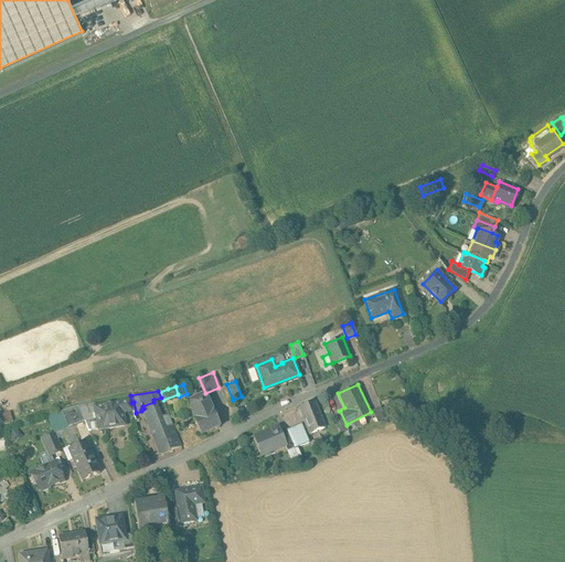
[(204,394),(187,402),(193,419),(201,435),(220,426),(212,411),(212,412),(204,394)]
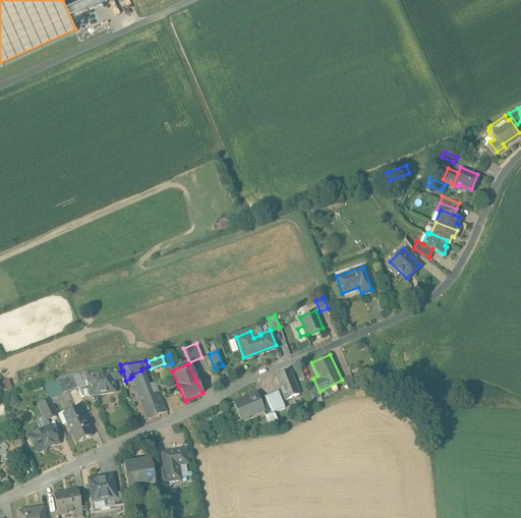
[(290,368),(276,375),(285,397),(299,392),(290,368)]
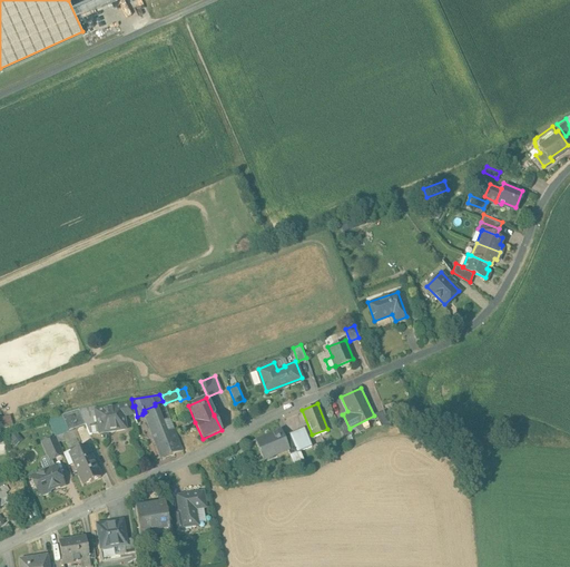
[(131,404),(95,410),(99,431),(99,432),(125,427),(123,414),(134,413),(131,404)]
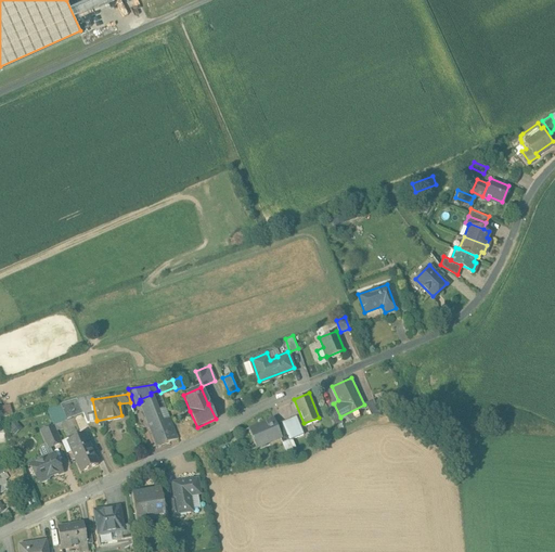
[(92,395),(76,398),(82,412),(87,421),(97,420),(92,399),(92,395)]
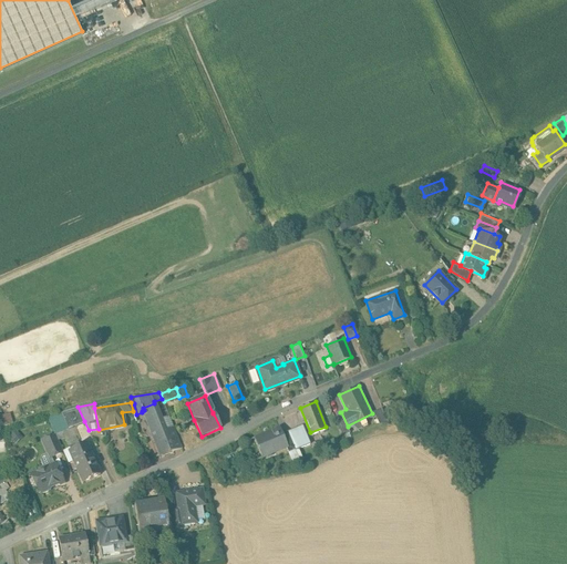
[(165,429),(154,403),(143,408),(144,410),(142,411),(142,412),(143,413),(144,412),(162,455),(173,451),(165,429)]
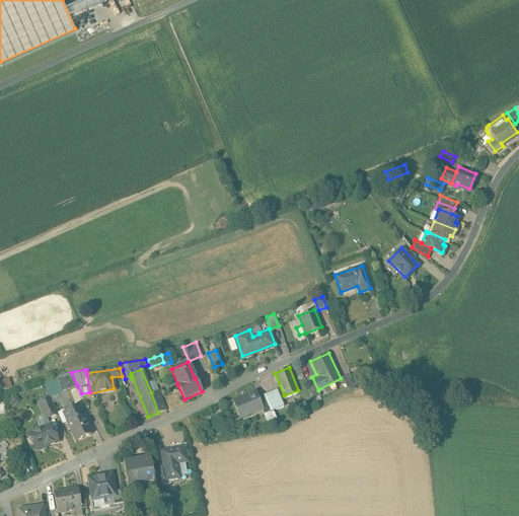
[(71,372),(56,377),(62,391),(77,385),(71,372)]
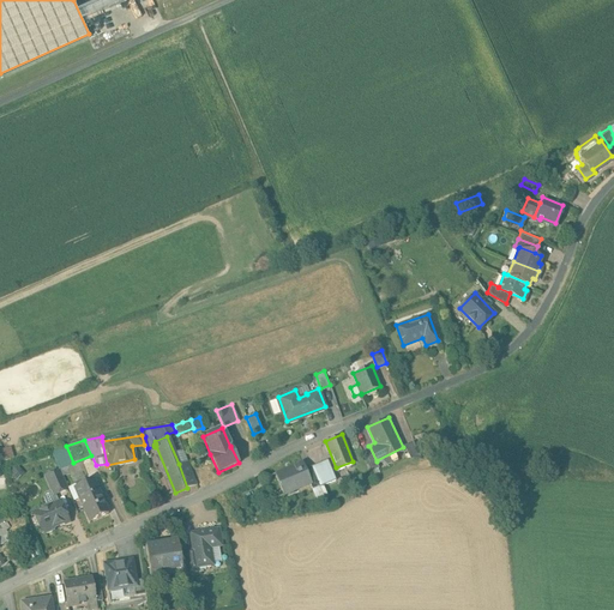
[(411,441),(404,444),(410,456),(417,453),(411,441)]
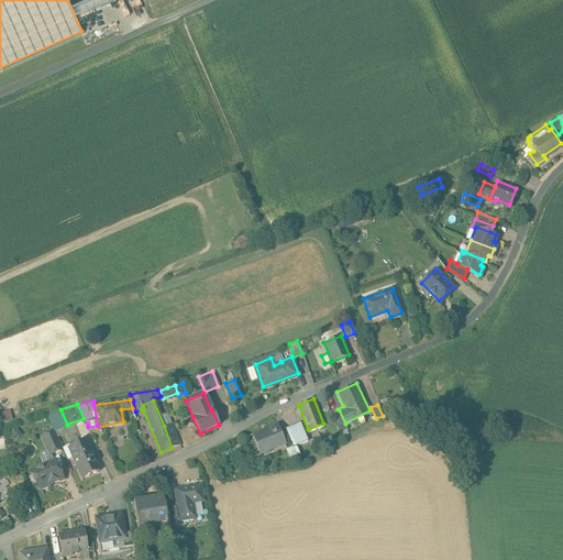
[(61,409),(46,414),(54,430),(67,425),(61,409)]
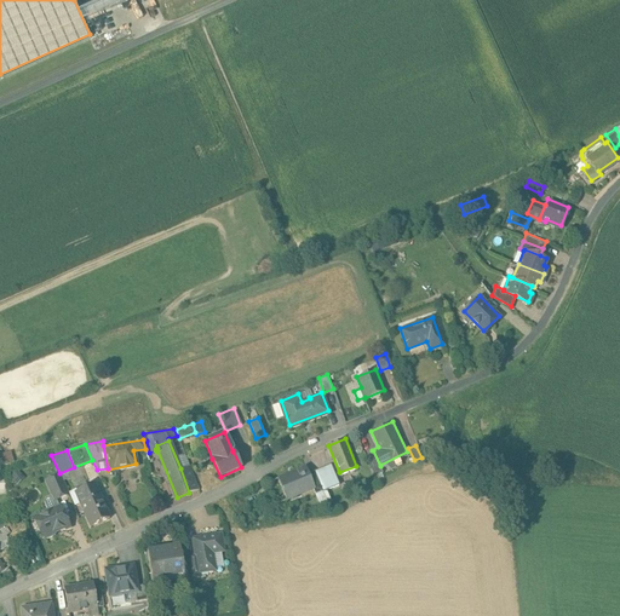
[(380,466),(373,450),(366,454),(374,473),(383,470),(380,465),(380,466)]
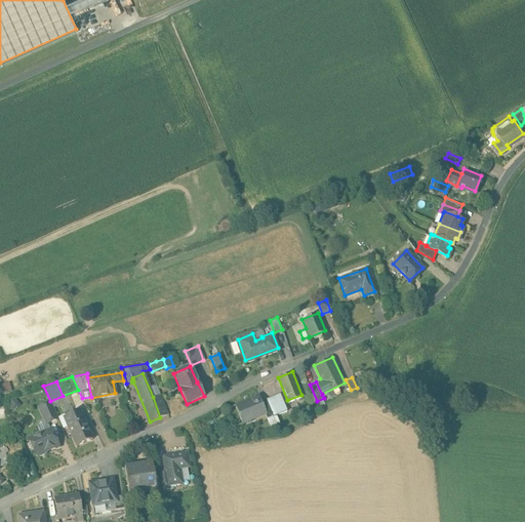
[(9,383),(2,386),(5,393),(12,390),(9,383)]
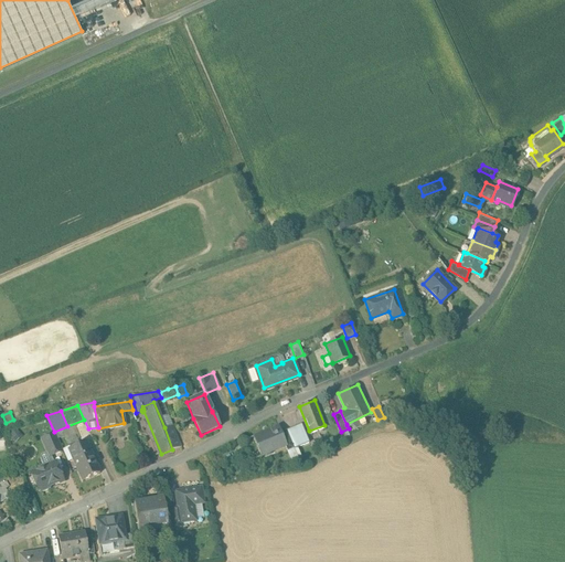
[(301,422),(287,428),(288,432),(294,446),(295,446),(309,439),(301,422)]
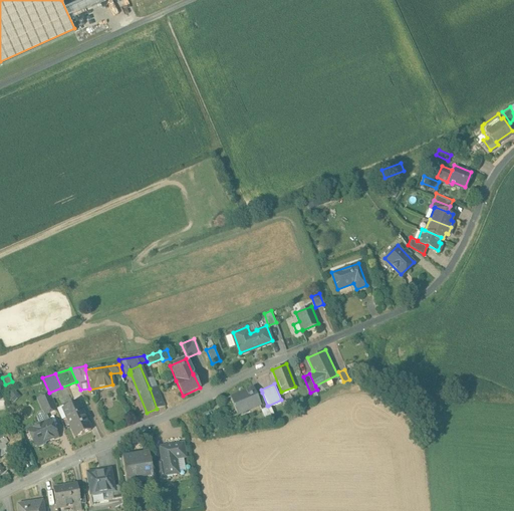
[(251,385),(230,395),(239,414),(260,405),(260,406),(261,406),(256,395),(251,385)]
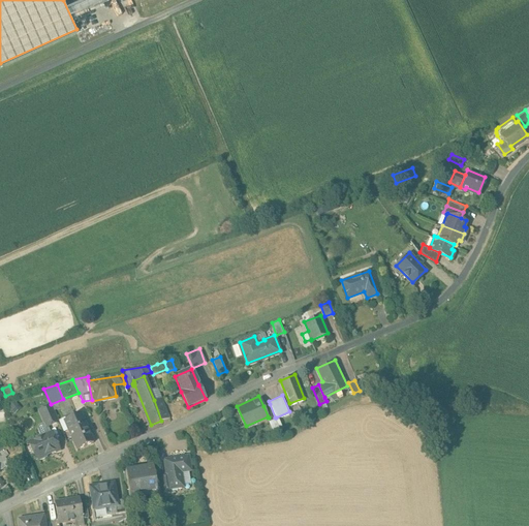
[(161,398),(154,400),(161,421),(169,418),(161,398)]
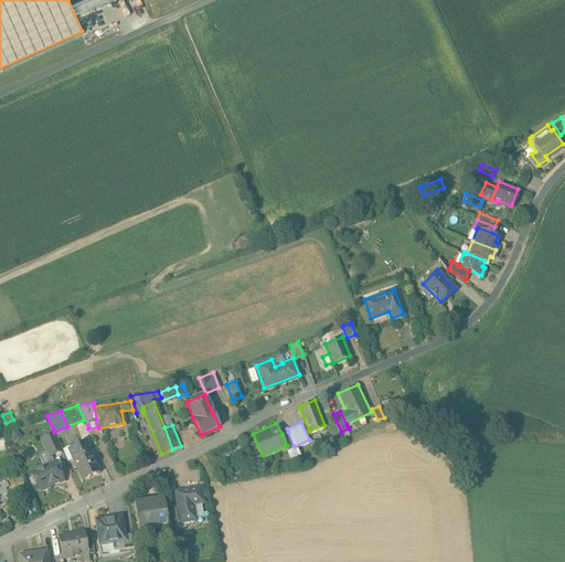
[(288,432),(281,434),(287,446),(288,448),(294,446),(288,432)]
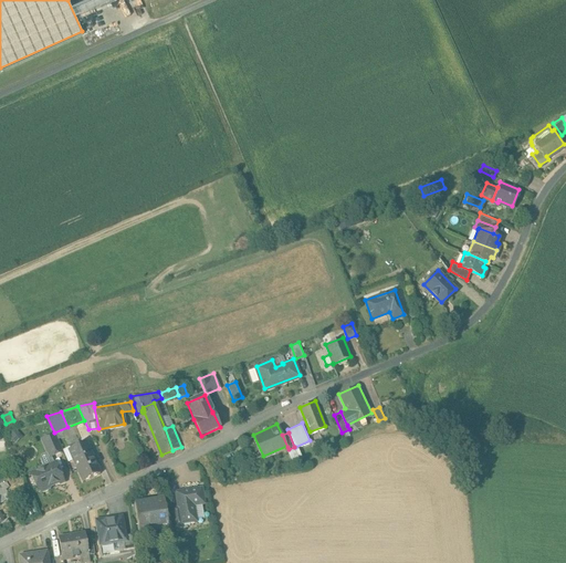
[(54,434),(42,439),(50,456),(61,450),(54,434)]
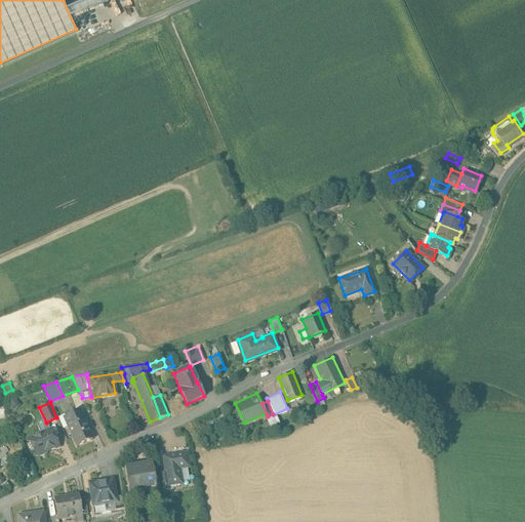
[(80,409),(64,416),(76,445),(92,438),(80,409)]
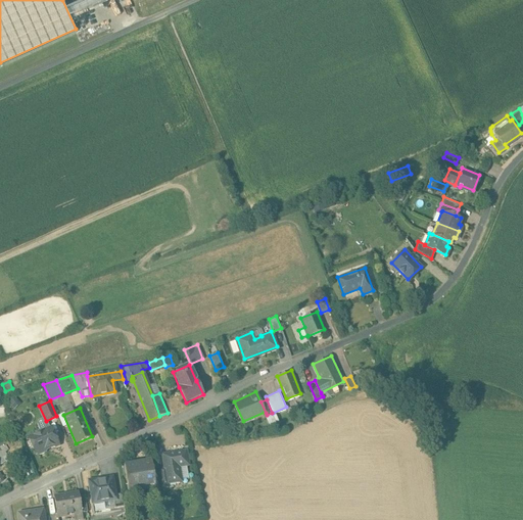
[(50,427),(43,430),(40,429),(35,431),(34,434),(30,436),(29,438),(33,446),(35,447),(37,452),(40,453),(45,451),(46,447),(53,444),(55,445),(58,443),(50,427)]
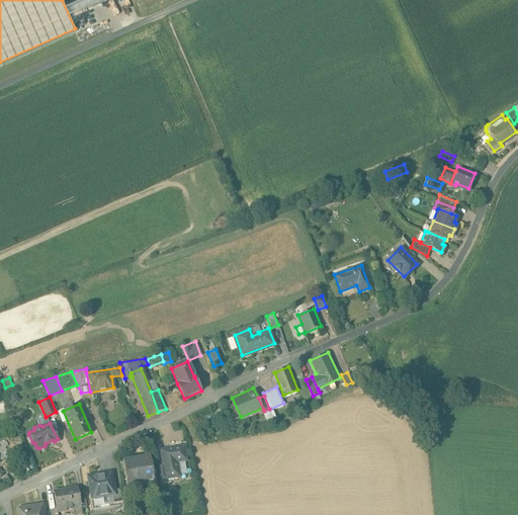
[(184,447),(162,450),(164,463),(166,478),(167,478),(179,476),(176,461),(186,459),(184,447)]
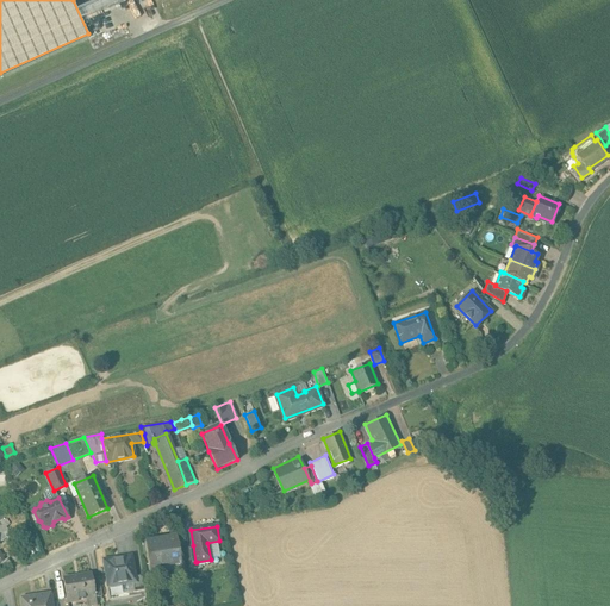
[(175,538),(144,544),(150,578),(162,575),(161,570),(180,567),(181,572),(182,572),(175,538)]
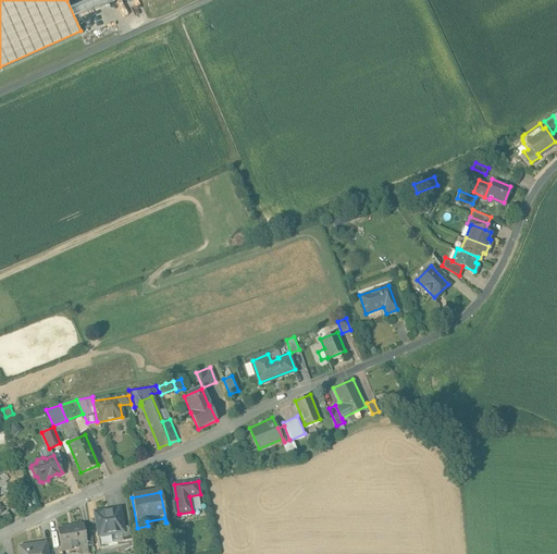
[(176,499),(170,500),(173,519),(180,518),(180,514),(178,514),(176,499)]
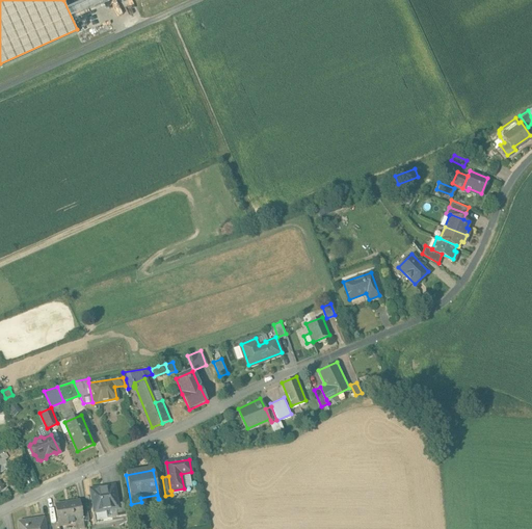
[(114,484),(89,488),(94,511),(115,508),(118,507),(117,503),(114,484)]
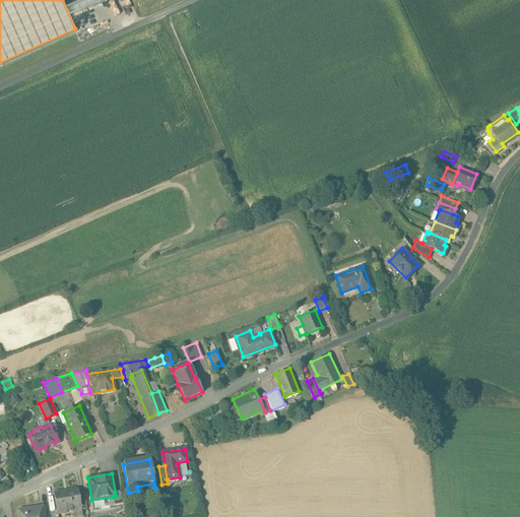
[(77,489),(54,493),(57,513),(72,511),(81,509),(78,493),(77,489)]
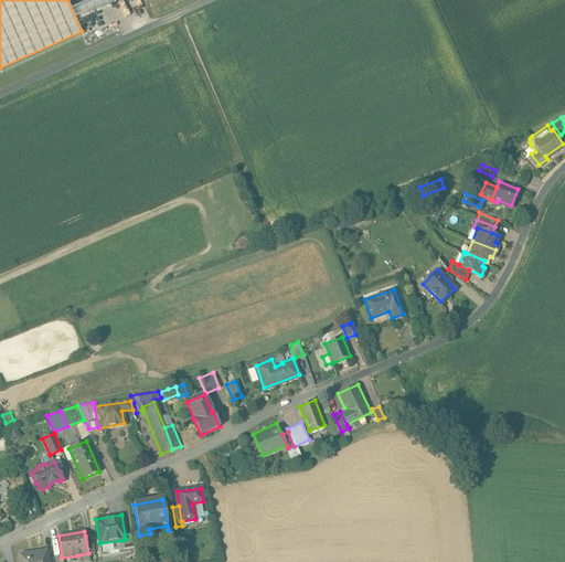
[(132,533),(125,534),(126,539),(123,540),(124,548),(135,547),(132,533)]
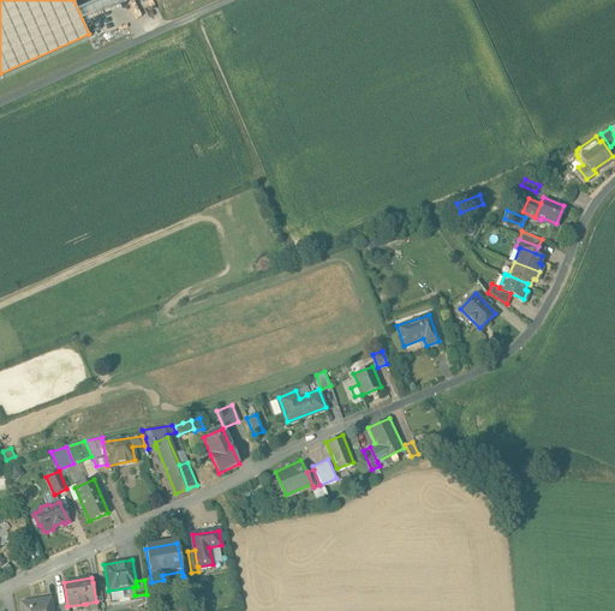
[(100,581),(93,582),(96,601),(103,600),(100,581)]
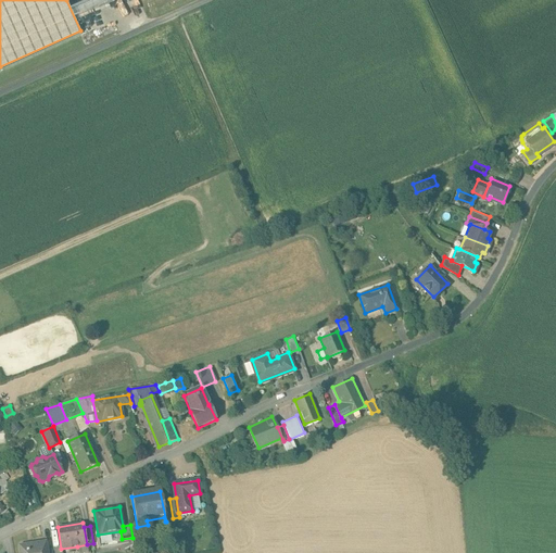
[(48,552),(46,540),(20,544),(21,552),(48,552)]
